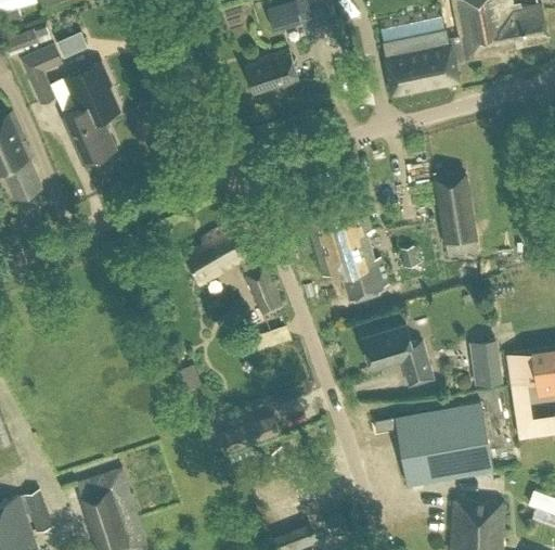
[(338,23),(331,0),(292,0),(282,3),(286,17),(298,13),(305,34),(338,23)]
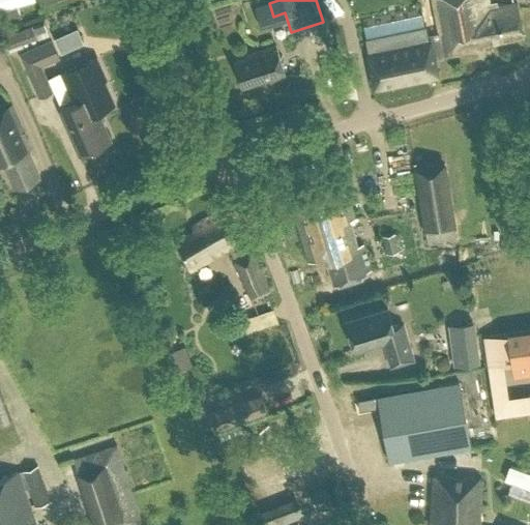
[(432,0),(441,39),(430,41),(432,54),(443,51),(445,60),(477,53),(476,49),(523,39),(517,6),(490,12),(487,0),(432,0)]
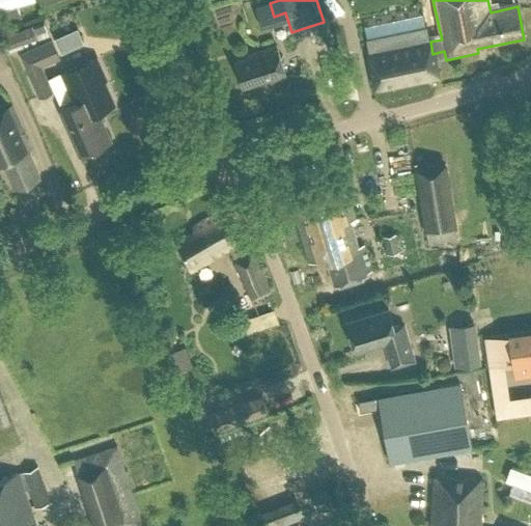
[(427,28),(366,42),(373,75),(375,74),(378,82),(375,83),(378,90),(398,85),(397,83),(416,79),(417,81),(438,77),(435,61),(432,54),(430,42),(427,28)]
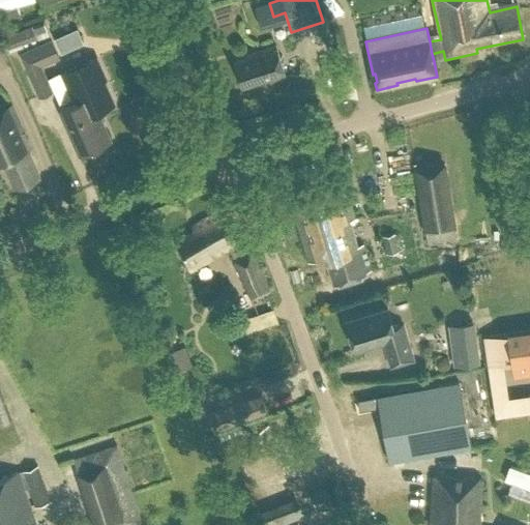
[(302,33),(310,58),(321,54),(314,29),(302,33)]
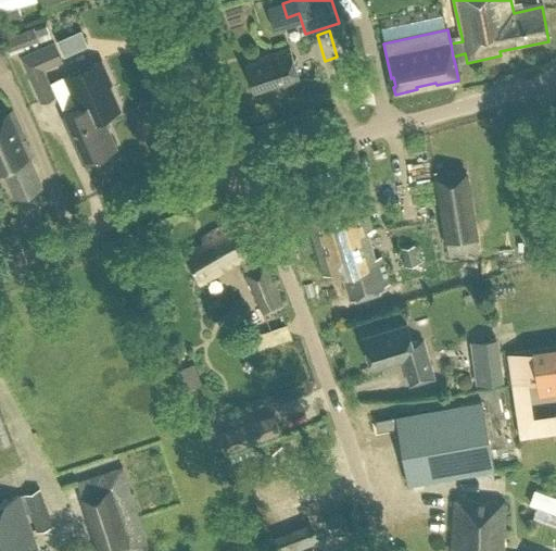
[(63,66),(53,46),(21,60),(41,107),(55,100),(45,75),(63,66)]
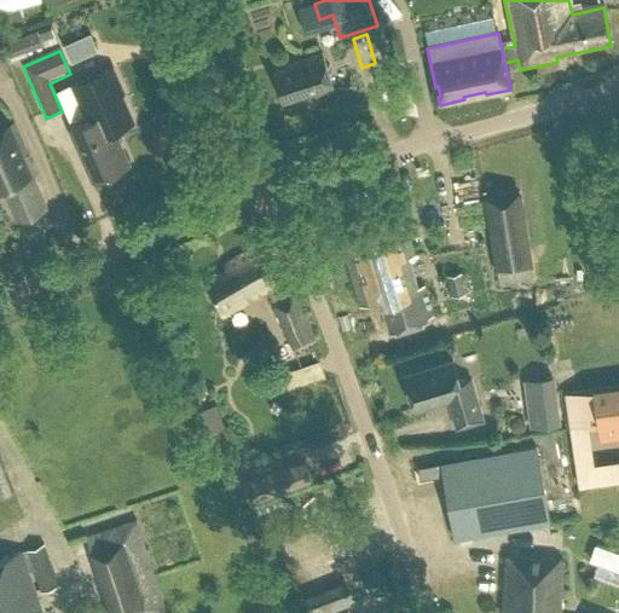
[(335,93),(323,56),(287,68),(287,70),(273,75),(283,105),(314,96),(316,99),(335,93)]
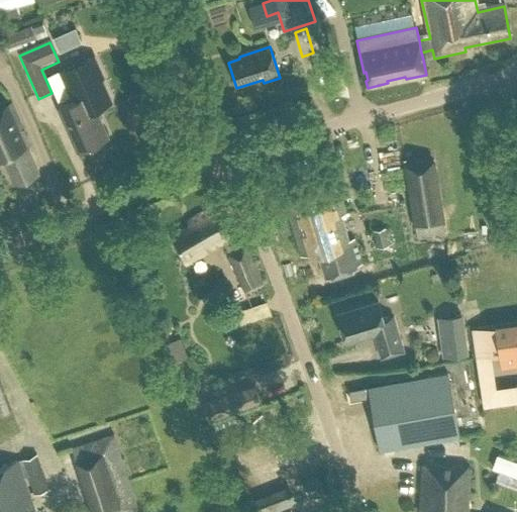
[(75,103),(59,110),(78,154),(108,139),(95,111),(111,104),(101,82),(103,81),(94,59),(59,75),(69,96),(71,95),(75,103)]
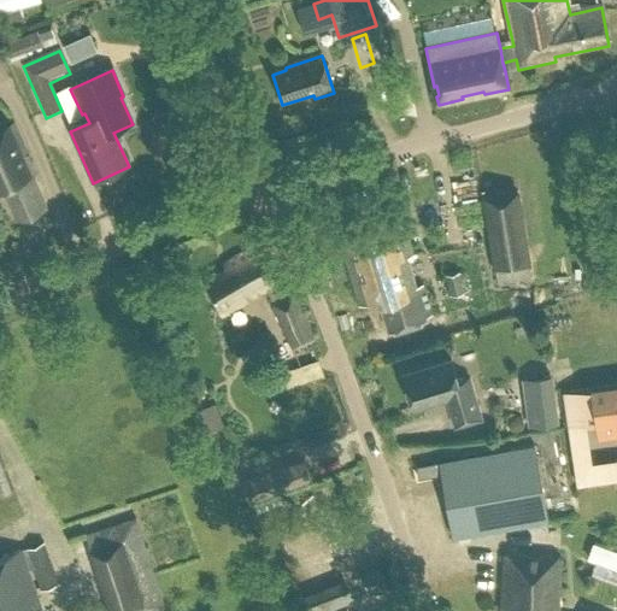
[(0,187),(1,187),(17,223),(47,210),(31,174),(36,171),(22,140),(0,148),(0,187)]
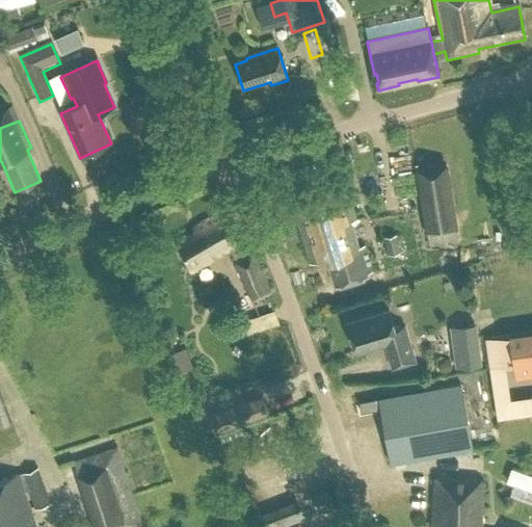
[(447,166),(419,169),(429,245),(457,242),(447,166)]
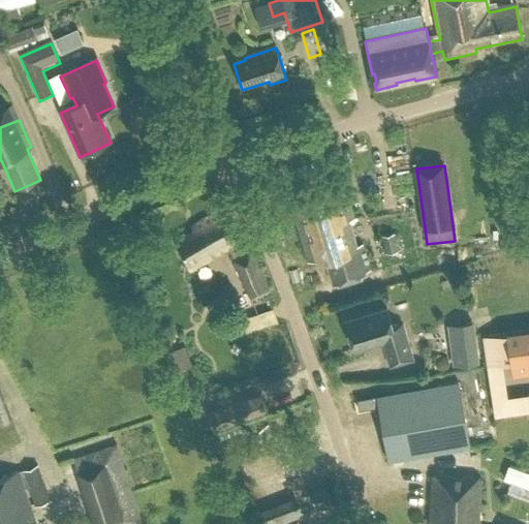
[(369,272),(344,188),(290,205),(308,265),(325,259),(333,283),(369,272)]
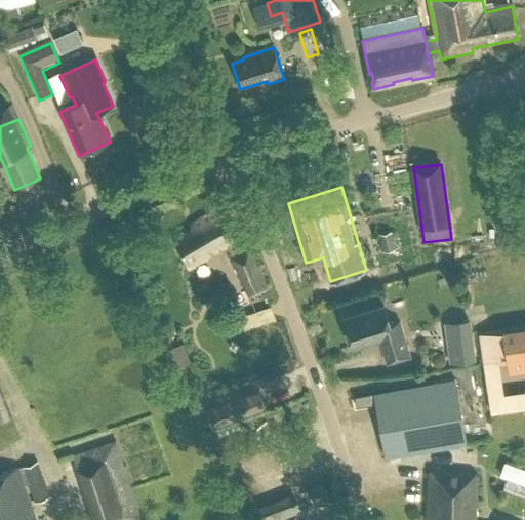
[(237,244),(219,211),(190,227),(193,232),(174,242),(189,271),(211,258),(237,244)]
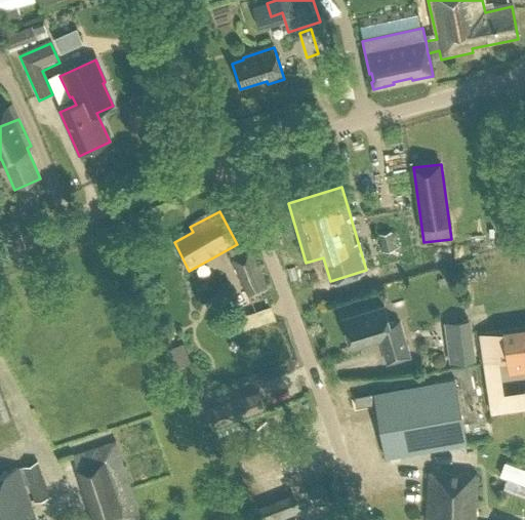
[(276,246),(285,242),(278,226),(269,229),(276,246)]
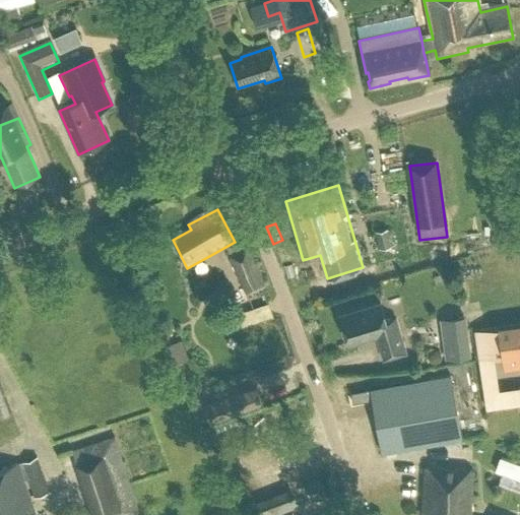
[(386,252),(397,248),(392,234),(381,238),(386,252)]
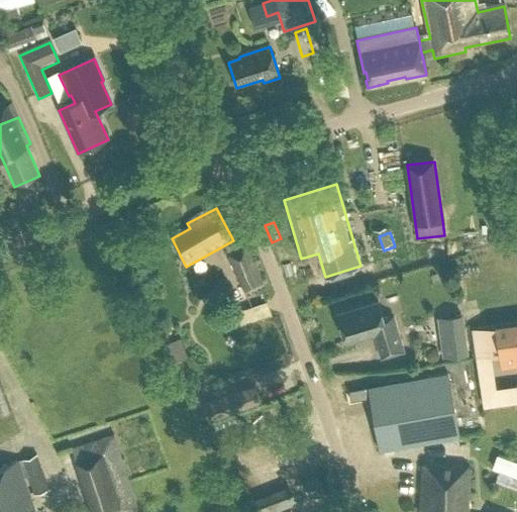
[(265,288),(246,247),(227,257),(244,296),(265,288)]
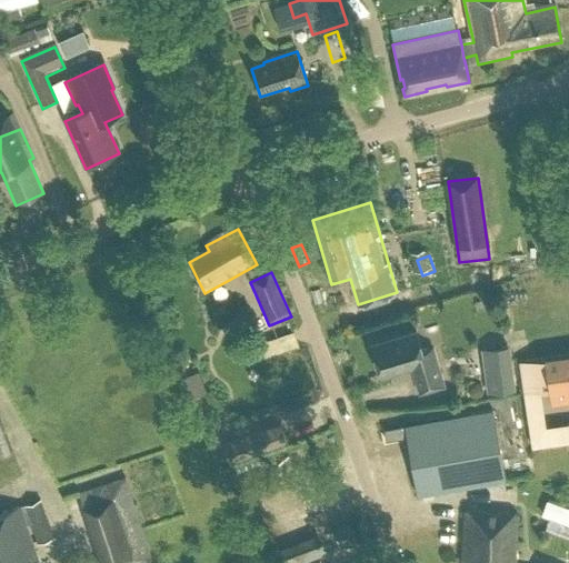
[(422,354),(417,335),(371,349),(381,381),(412,371),(420,396),(445,389),(433,352),(422,354)]
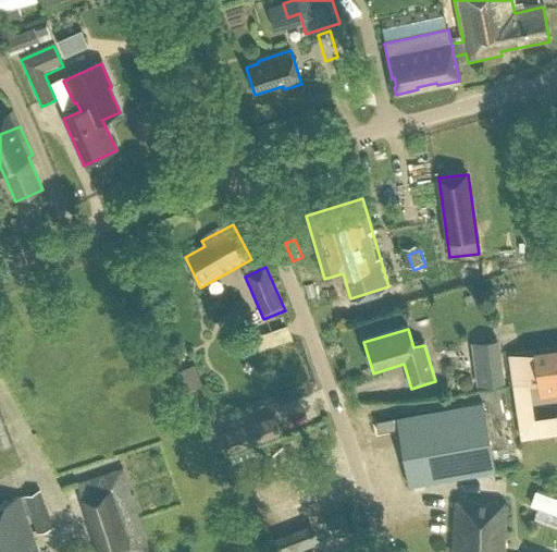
[(498,343),(470,346),(475,389),(505,384),(498,343)]
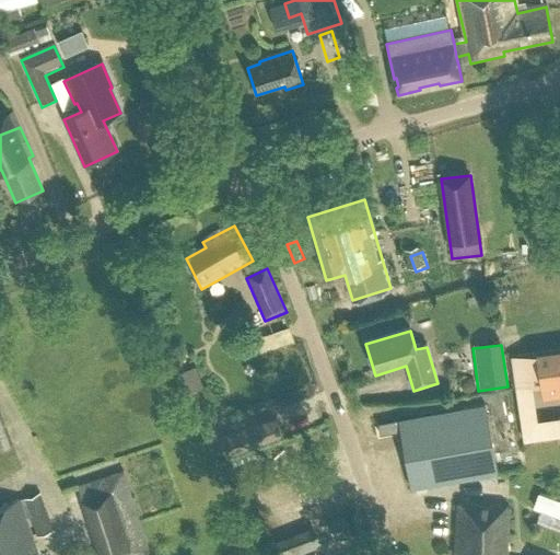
[(559,401),(559,353),(511,359),(523,446),(559,439),(559,420),(537,424),(532,389),(541,386),(544,403),(559,401)]
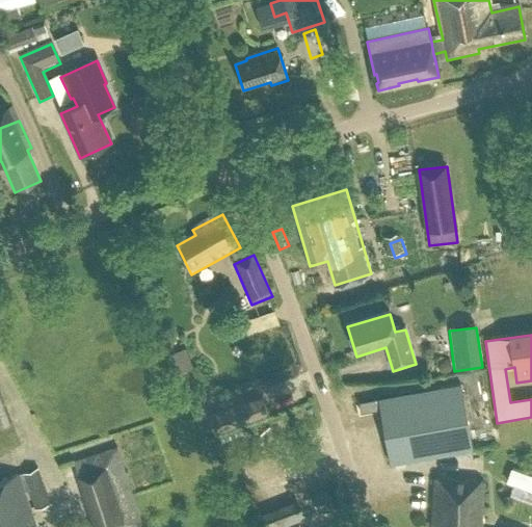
[(193,351),(177,359),(185,376),(202,369),(193,351)]
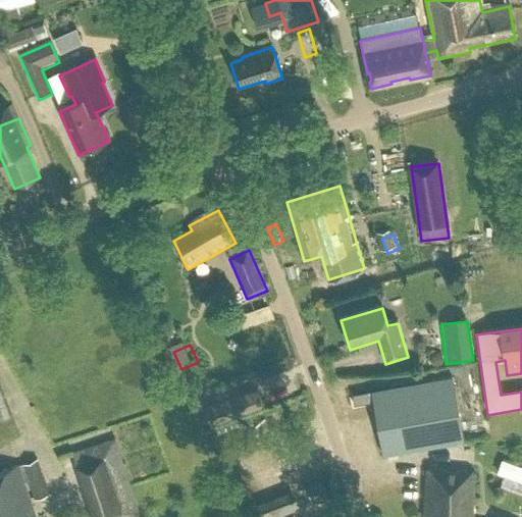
[(463,444),(452,379),(371,394),(382,458),(463,444)]
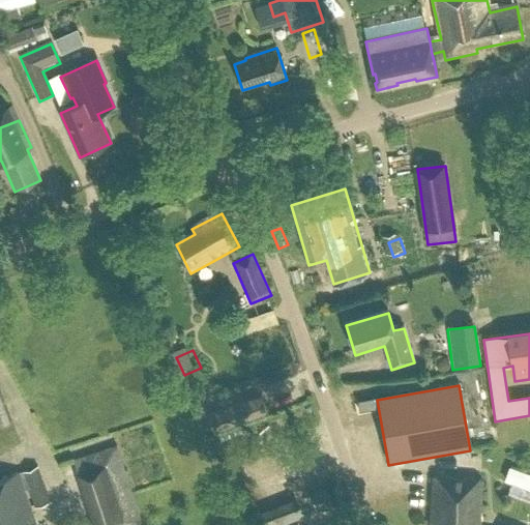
[(0,429),(10,425),(0,396),(0,429)]
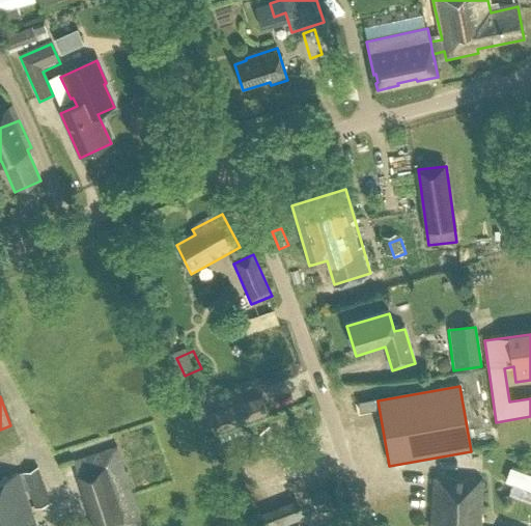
[(269,415),(262,398),(208,418),(215,435),(269,415)]
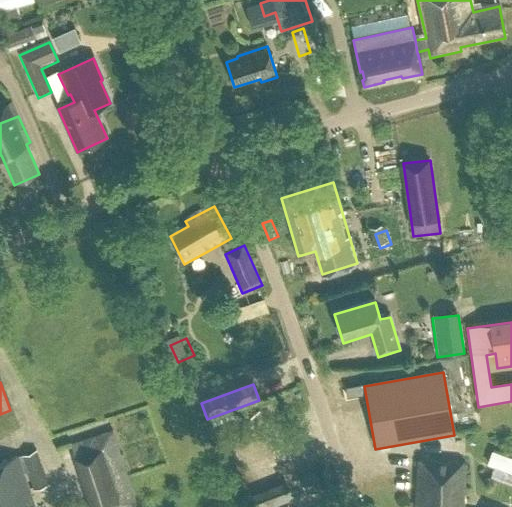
[(462,432),(477,429),(475,419),(460,422),(462,432)]
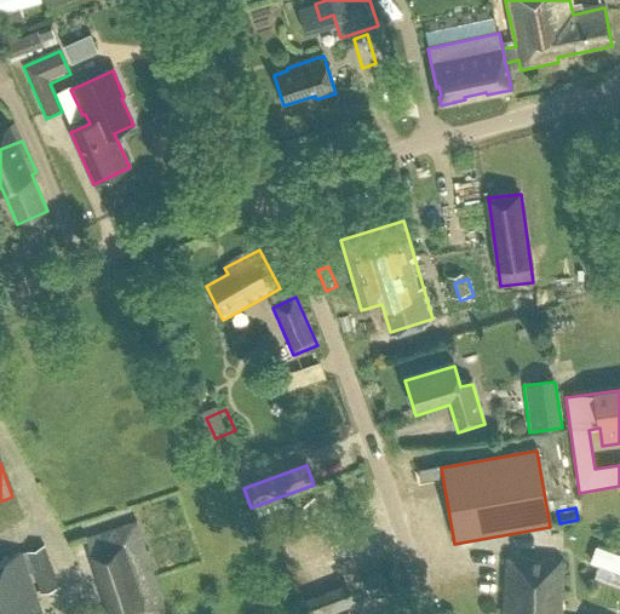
[(166,613),(137,524),(86,540),(109,613),(166,613)]
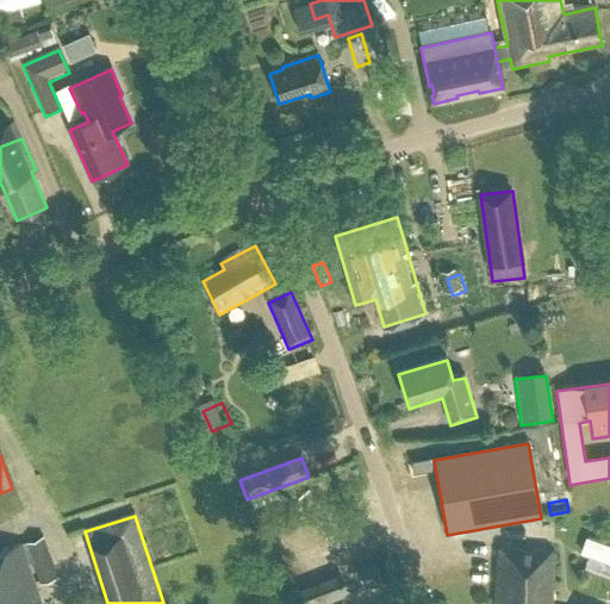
[(58,581),(44,540),(26,546),(41,587),(58,581)]
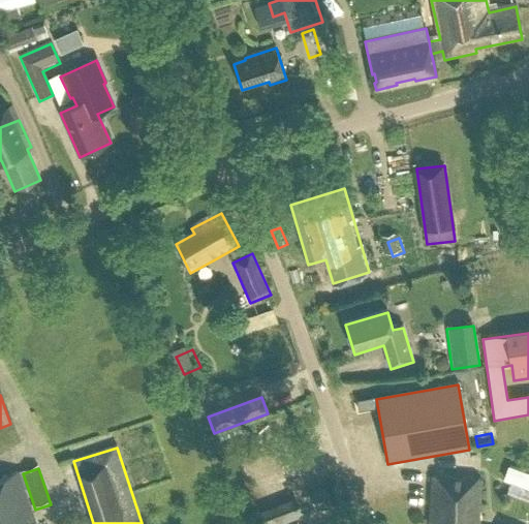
[(36,523),(18,473),(0,480),(0,523),(36,523)]
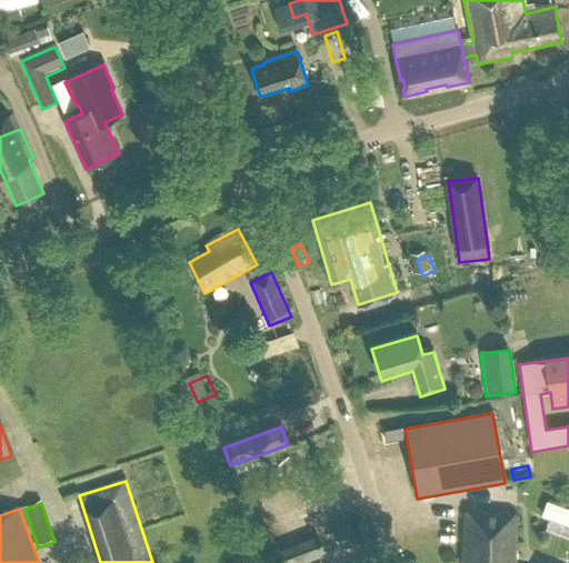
[(512,562),(517,518),(466,514),(462,562),(512,562)]
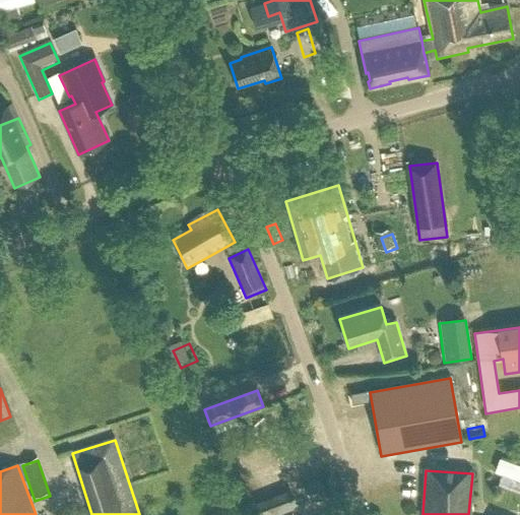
[(285,514),(326,500),(319,480),(256,505),(259,514),(285,514)]
